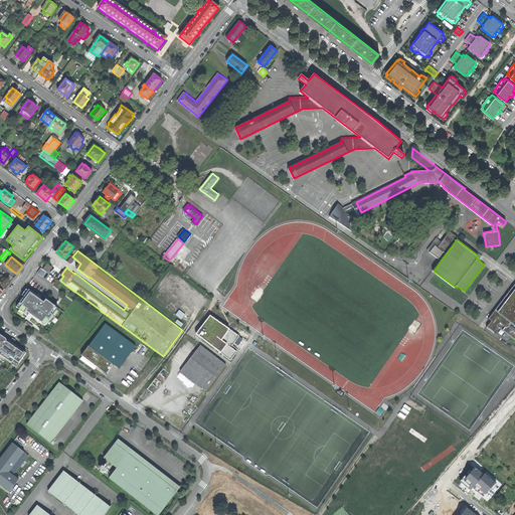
[(50,274),(52,272),(50,270),(53,267),(48,263),(44,269),(50,274)]
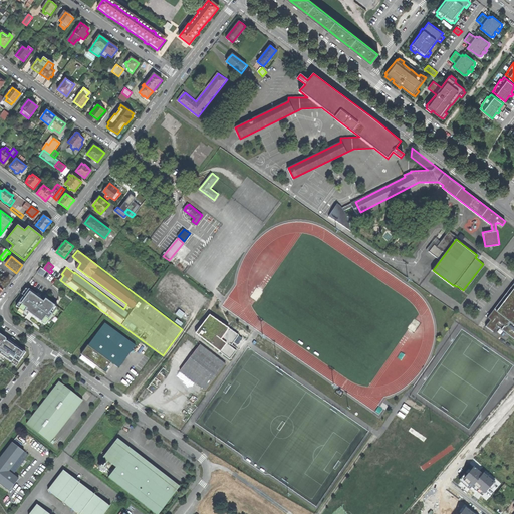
[(17,306),(20,309),(25,312),(26,310),(27,308),(21,304),(30,292),(40,299),(41,298),(29,289),(28,291),(24,296),(17,306)]
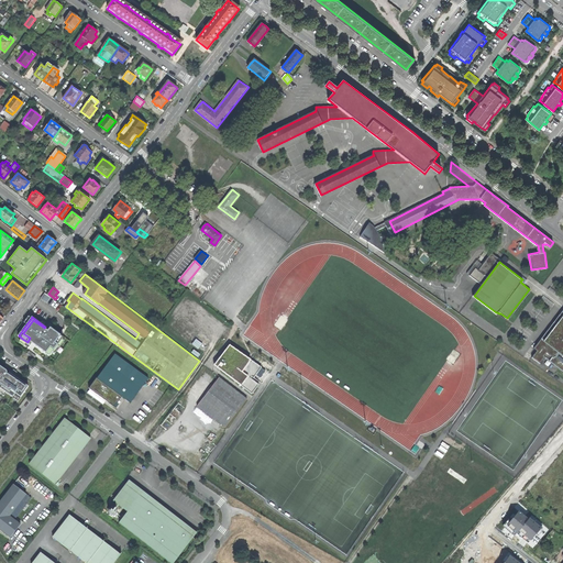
[(34,344),(46,353),(51,346),(54,350),(57,345),(58,345),(55,343),(61,337),(56,333),(50,329),(48,331),(44,328),(33,320),(23,333),(30,338),(29,340),(32,343),(34,344)]
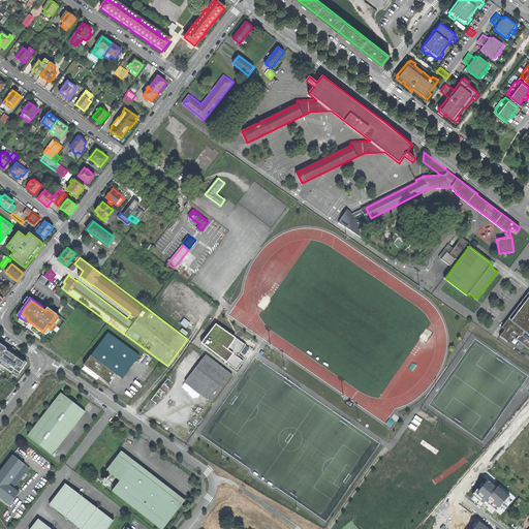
[(528,301),(514,321),(510,319),(503,329),(506,331),(501,337),(508,343),(512,337),(528,349),(528,301)]
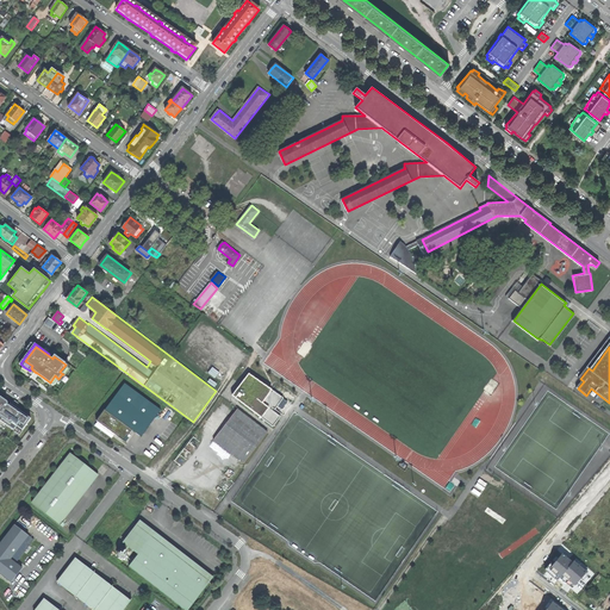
[(249,374),(232,396),(273,427),(282,415),(275,410),(284,398),(249,374)]
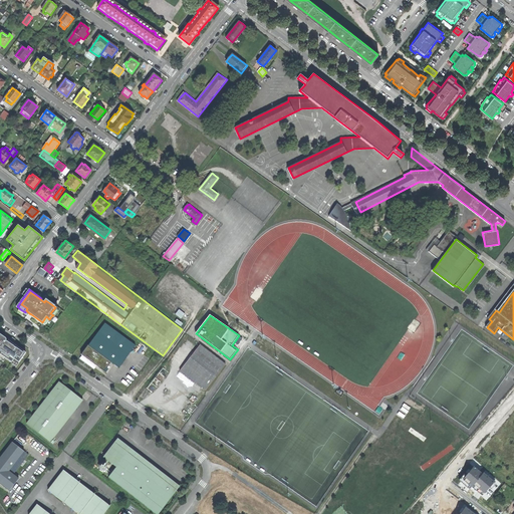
[(105,323),(89,345),(111,362),(119,368),(137,345),(105,323)]
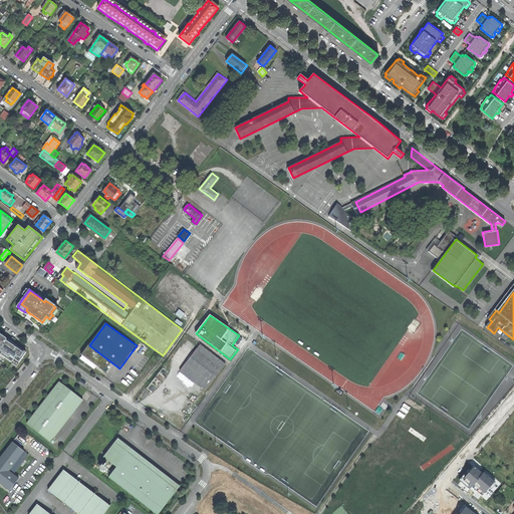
[(1,366),(11,372),(25,352),(12,343),(9,341),(6,339),(0,334),(0,362),(2,364),(1,366)]
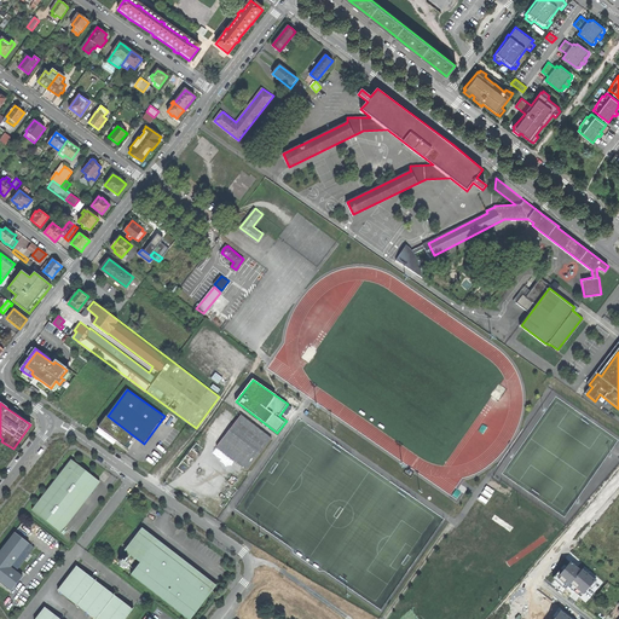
[(217,446),(248,470),(273,438),(253,422),(244,415),(242,414),(217,446)]
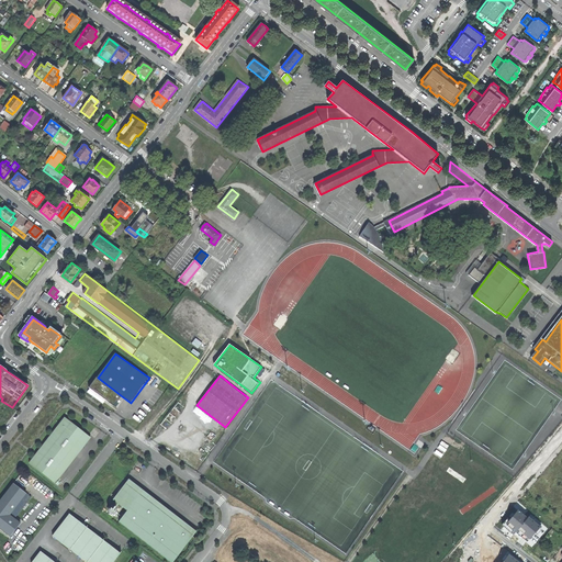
[(117,401),(122,396),(98,378),(90,388),(114,406),(117,401)]
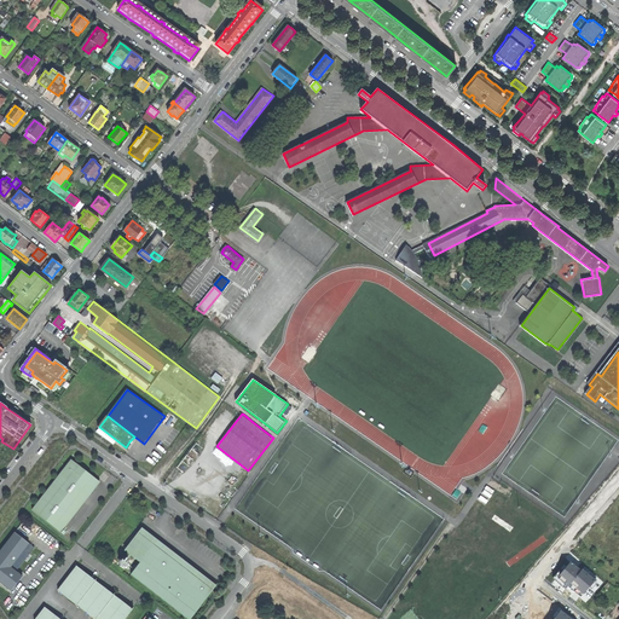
[(32,510),(61,532),(90,495),(99,482),(70,460),(32,510)]
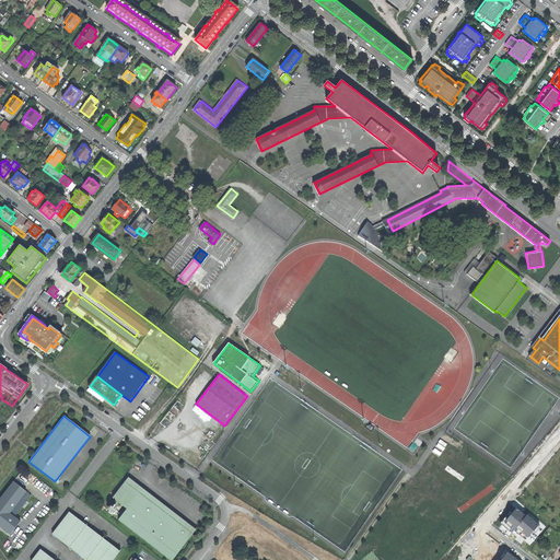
[(25,492),(13,481),(0,498),(0,526),(10,535),(20,522),(9,513),(25,492)]
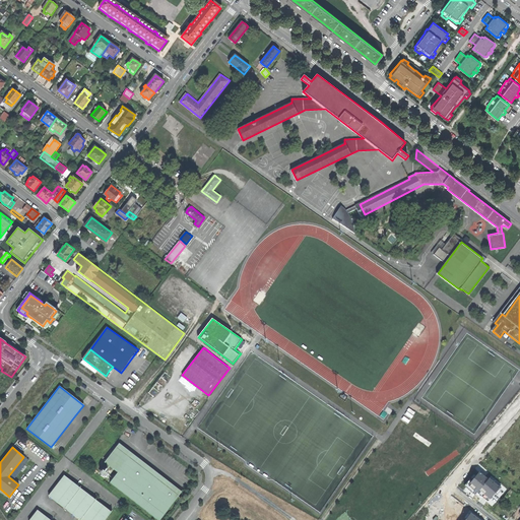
[(106,463),(117,472),(129,458),(117,448),(106,463)]
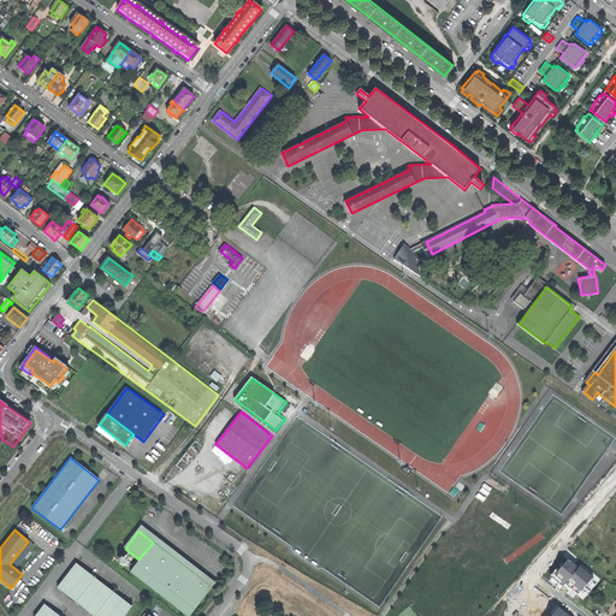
[(129,572),(185,615),(187,615),(209,586),(178,562),(153,542),(153,543),(138,560),(129,572)]
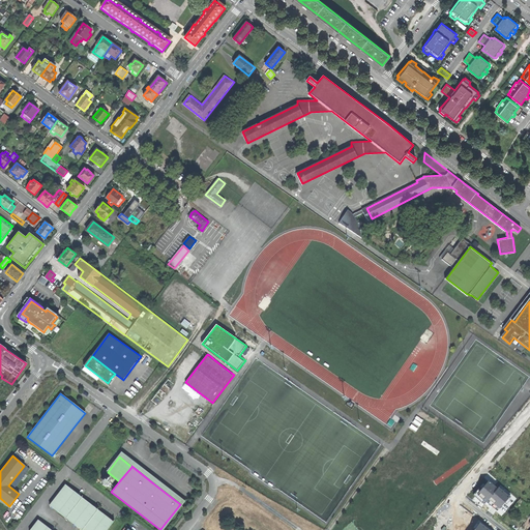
[(106,529),(113,522),(65,484),(49,505),(71,523),(81,529),(106,529)]
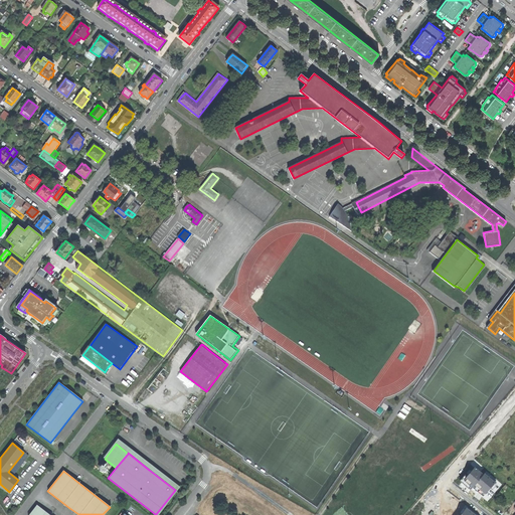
[(514,490),(506,483),(497,494),(514,507),(514,490)]
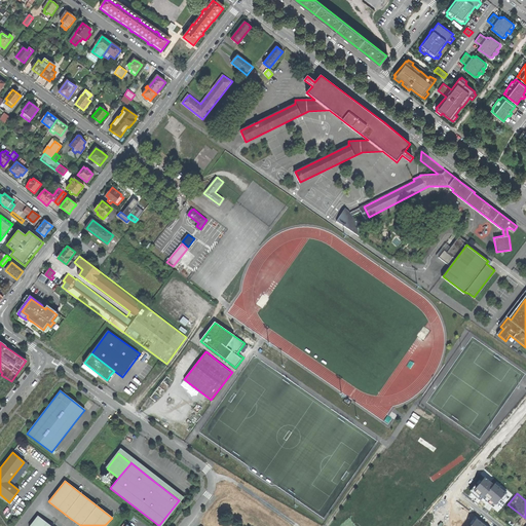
[(50,525),(37,516),(29,525),(50,525)]
